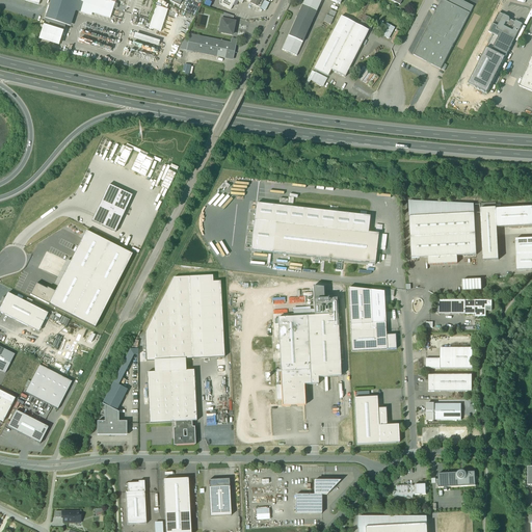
[(51,0),(46,20),(65,26),(72,7),(73,0),(51,0)]
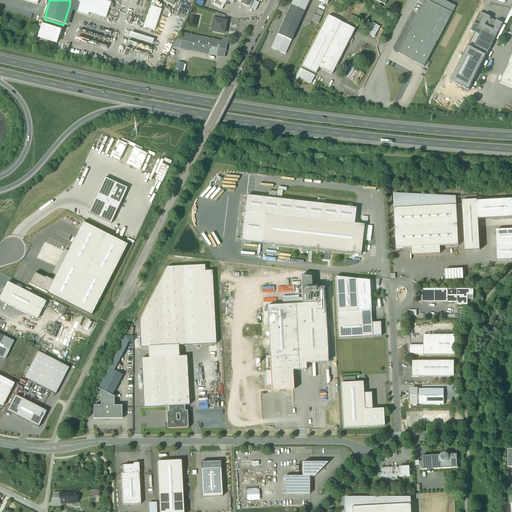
[(70,0),(69,7),(82,11),(82,12),(86,13),(87,10),(104,15),(108,3),(99,0),(70,0)]
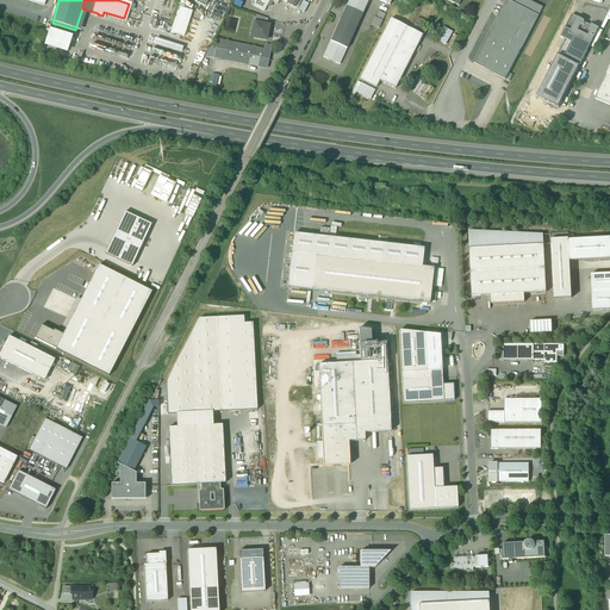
[(256,0),(254,6),(265,12),(269,0),(256,0)]
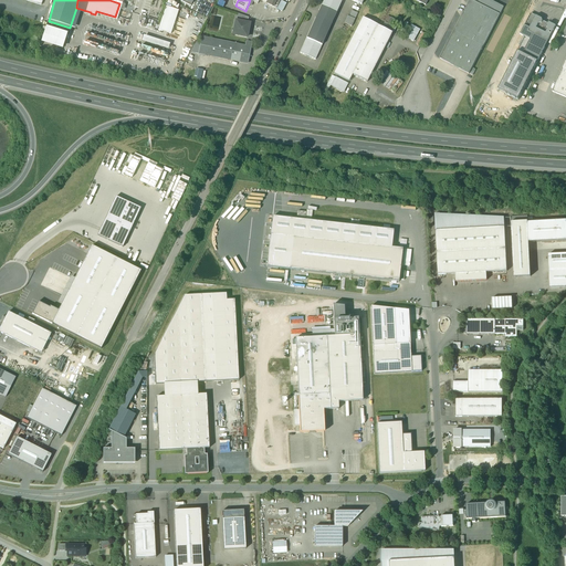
[(258,0),(276,9),(281,1),(281,0),(258,0)]
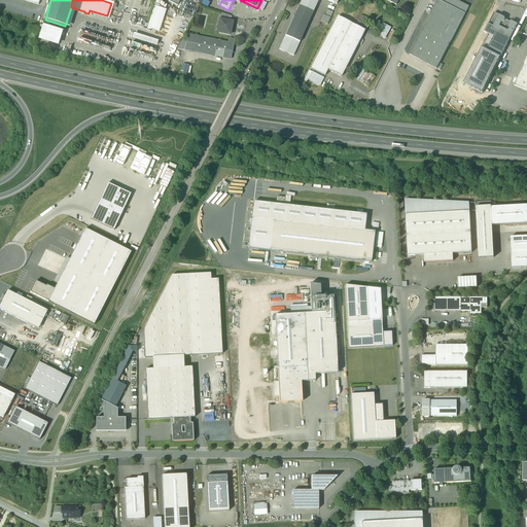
[(302,0),(300,5),(314,12),(318,0),(325,0),(337,5),(339,0),(302,0)]
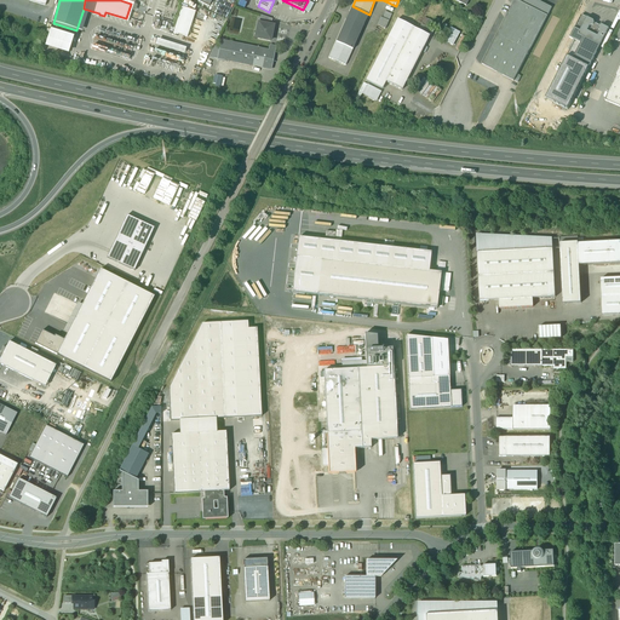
[(547,17),(515,0),(514,0),(481,64),(514,81),(547,17)]
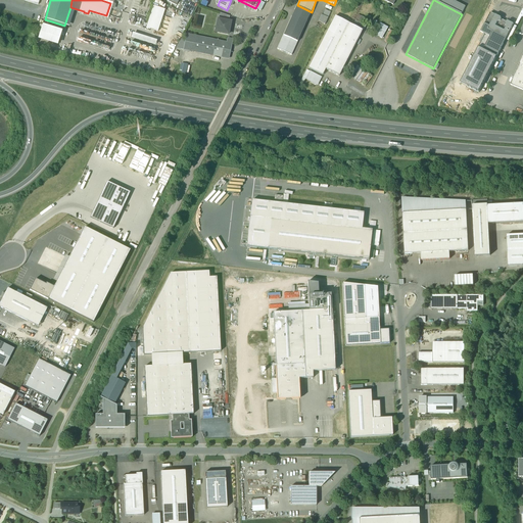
[(465,7),(452,0),(434,0),(462,14),(465,7)]
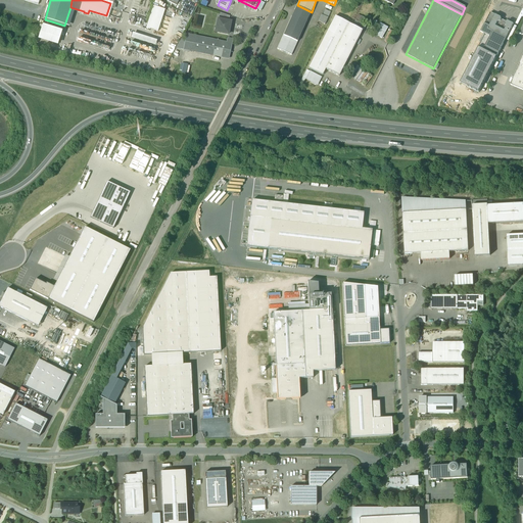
[(265,4),(259,1),(255,8),(262,11),(265,4)]
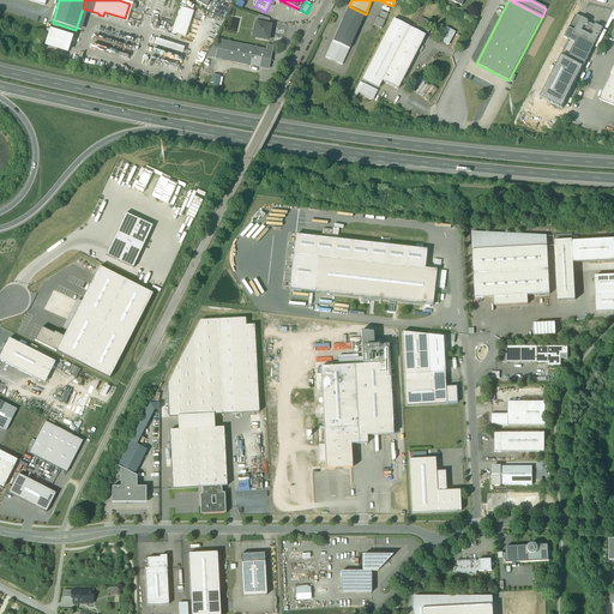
[(349,6),(332,43),(349,50),(366,14),(349,6)]
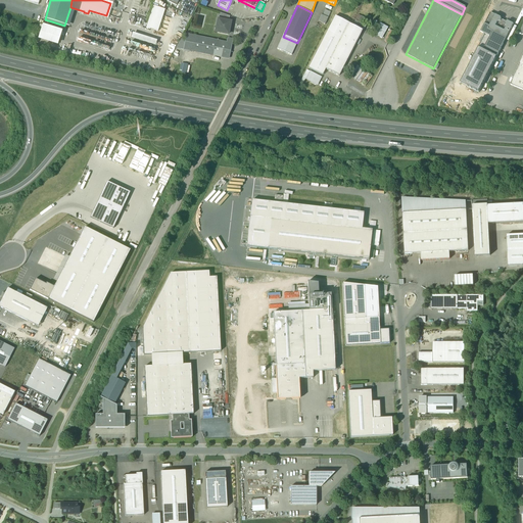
[(165,10),(153,6),(146,29),(158,32),(165,10)]
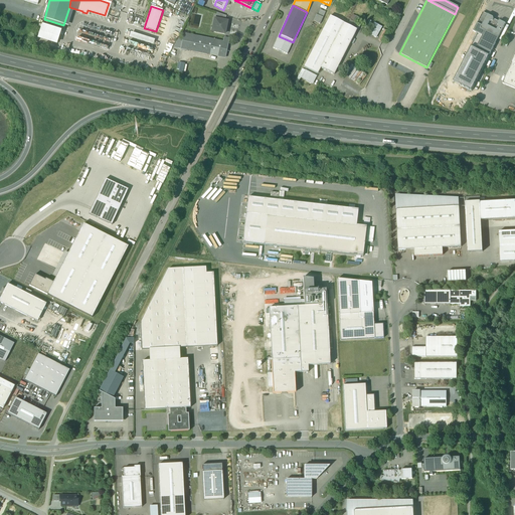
[(226,16),(218,13),(216,20),(225,22),(226,16)]
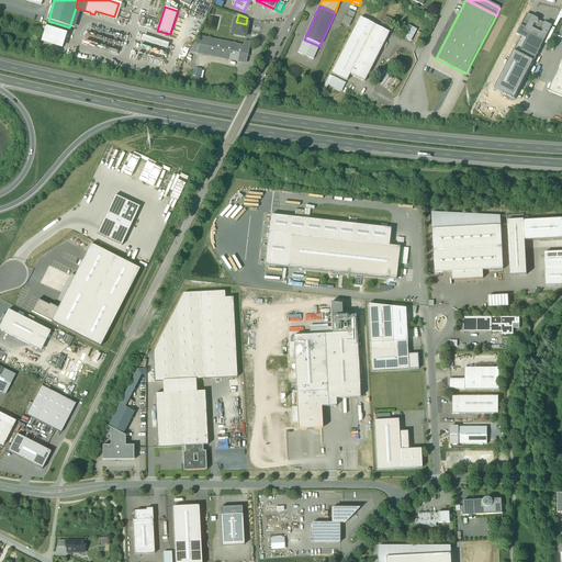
[(532,17),(527,14),(521,26),(526,29),(532,17)]
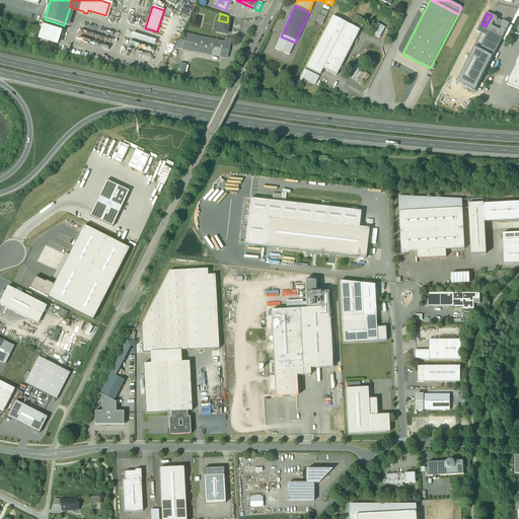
[(486,26),(482,34),(487,36),(479,50),(493,57),(510,24),(504,21),(502,22),(498,19),(497,18),(492,15),(486,26)]
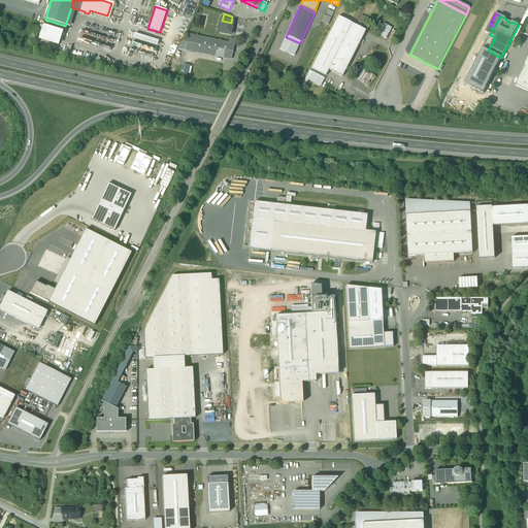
[(352,24),(338,17),(331,32),(344,38),(352,24)]
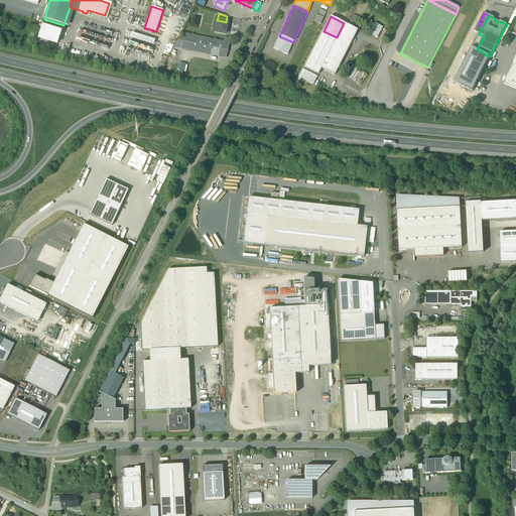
[(217,20),(216,19),(213,32),(225,34),(228,22),(226,22),(217,20)]
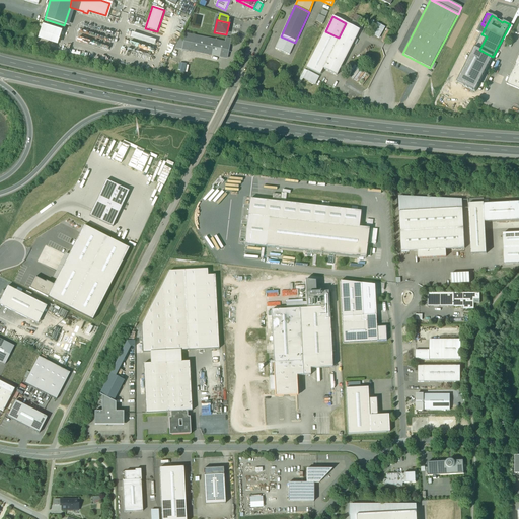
[(356,21),(353,20),(350,25),(358,29),(361,24),(359,23),(356,21)]
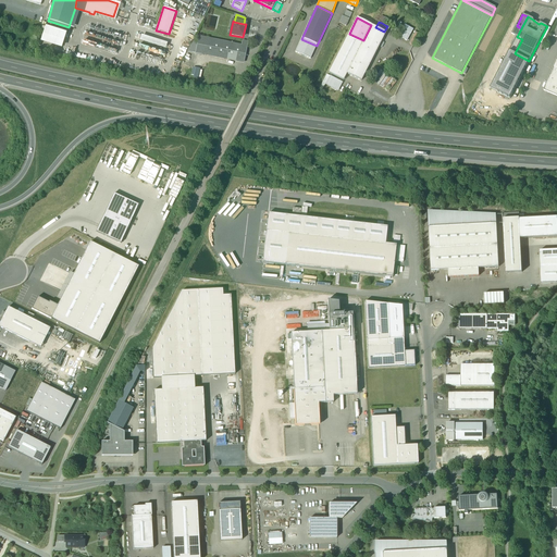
[(363,40),(346,74),(347,74),(361,82),(386,33),(371,25),(363,40)]
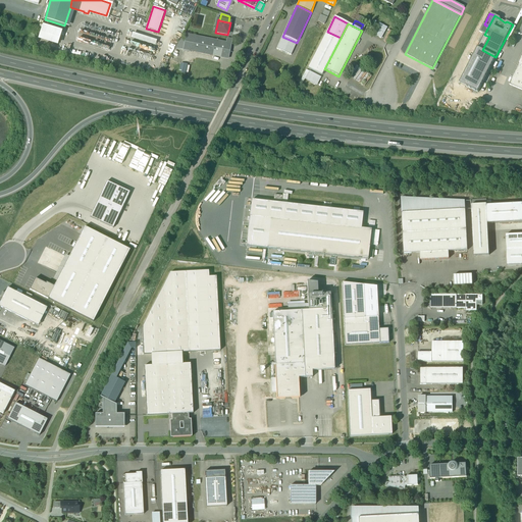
[(484,24),(479,33),(484,35),(488,27),(484,24)]
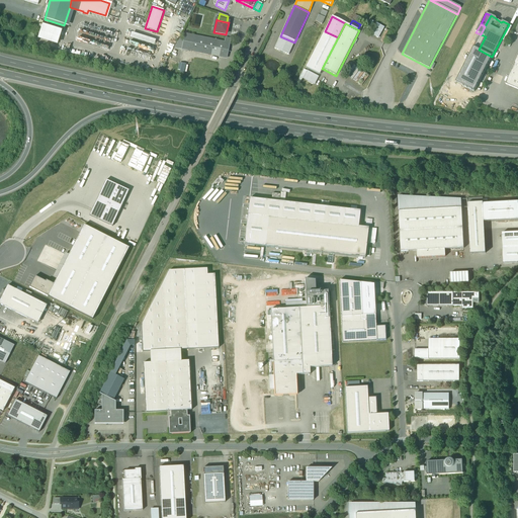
[(61,31),(44,26),(38,39),(57,46),(61,31)]
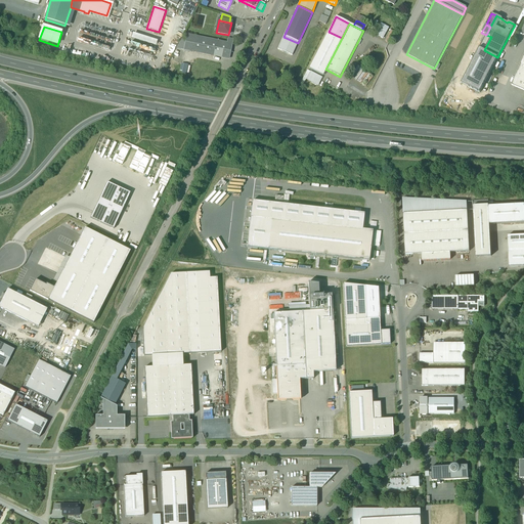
[(342,38),(329,32),(309,69),(322,76),(326,70),(325,70),(342,38)]
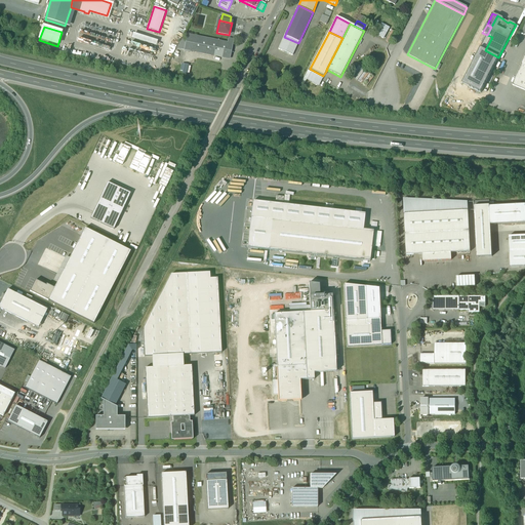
[(161,43),(136,35),(135,40),(159,48),(161,43)]
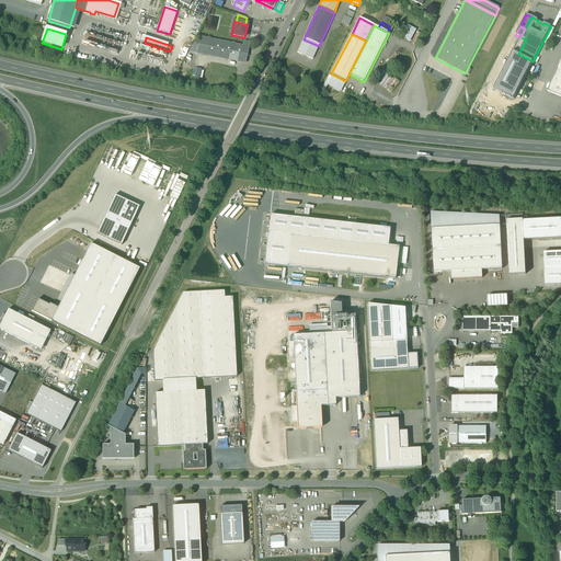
[(244,42),(243,46),(201,37),(197,54),(245,64),(250,43),(244,42)]
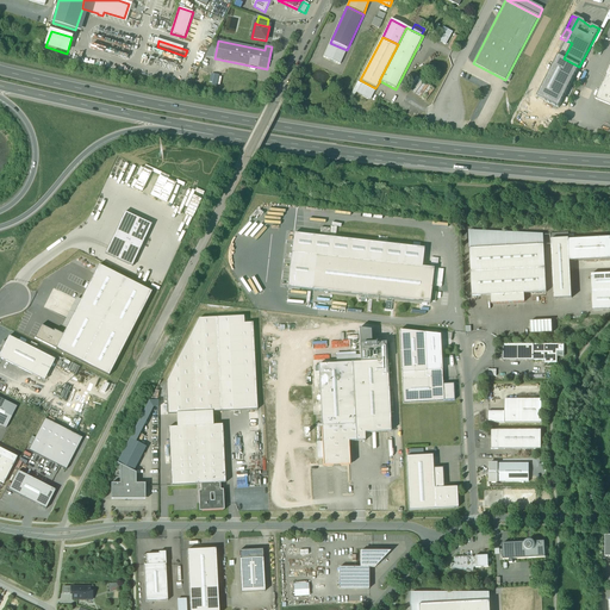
[(347,50),(330,43),(328,50),(343,57),(347,50)]
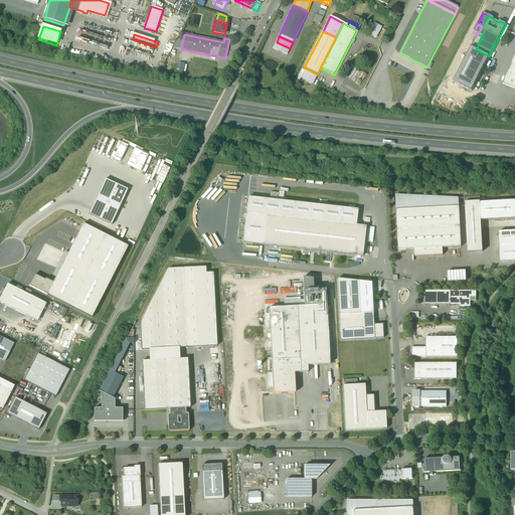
[(290,48),(277,42),(274,48),(287,54),(290,48)]
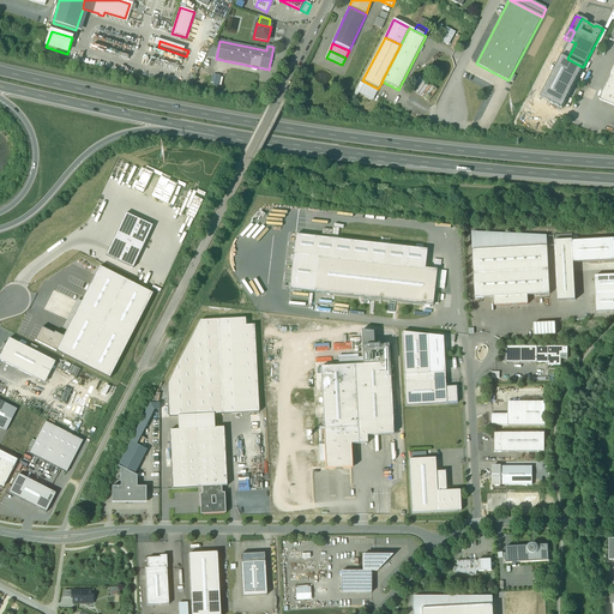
[(563,108),(583,67),(567,59),(561,56),(541,97),(563,108)]
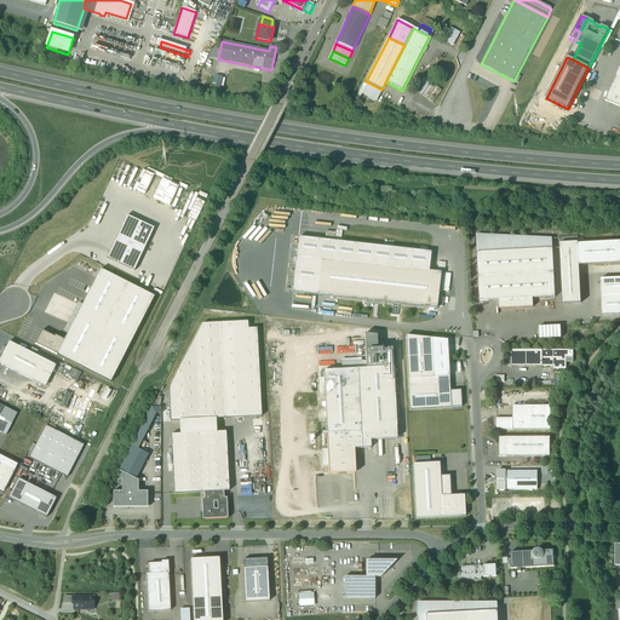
[(619,65),(606,102),(619,107),(619,65)]
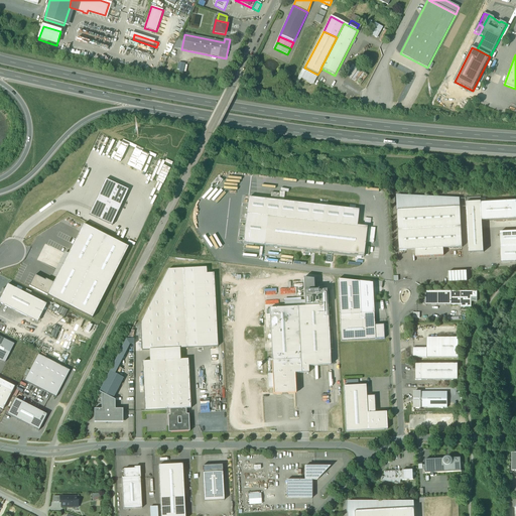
[(178,62),(176,72),(184,73),(185,63),(178,62)]
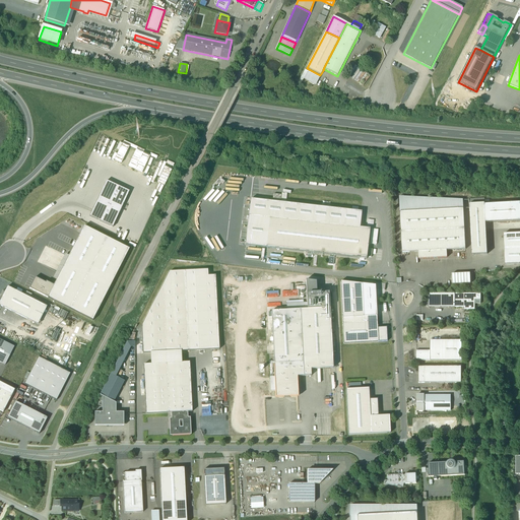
[(301,78),(316,85),(321,77),(305,69),(301,78)]
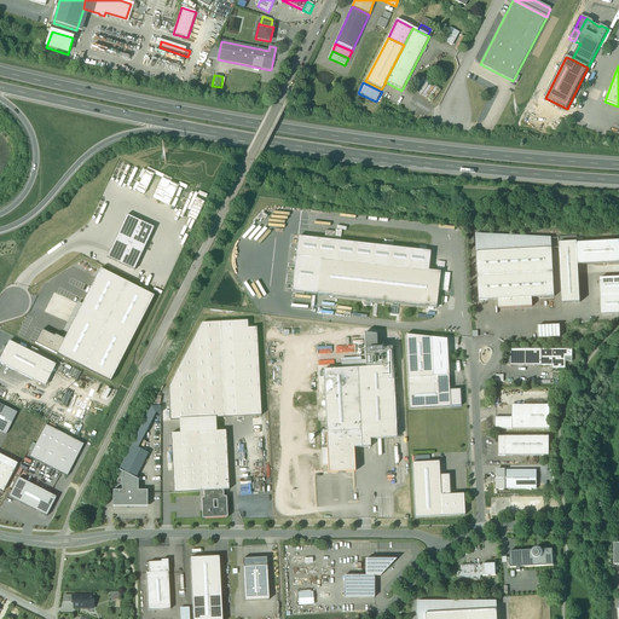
[(106,259),(134,271),(154,227),(127,215),(106,259)]
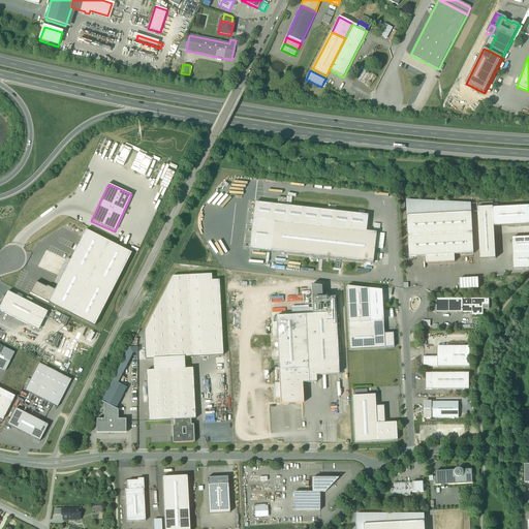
[(471,204),(407,199),(409,257),(426,256),(455,255),(474,254),(471,204)]
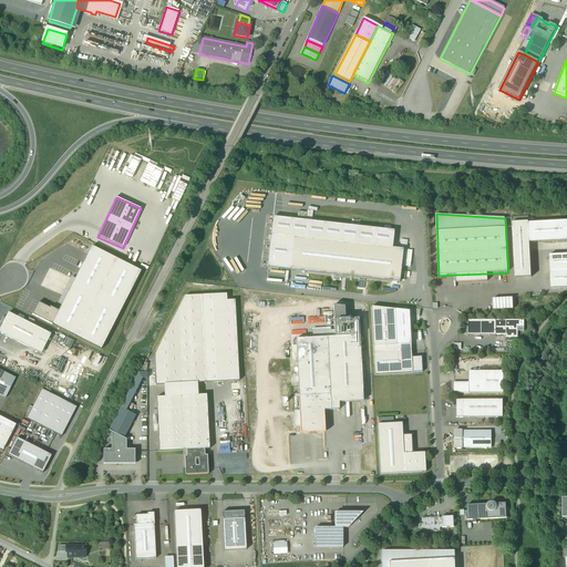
[(393,232),(274,218),(268,268),(400,282),(403,250),(392,248),(393,232)]
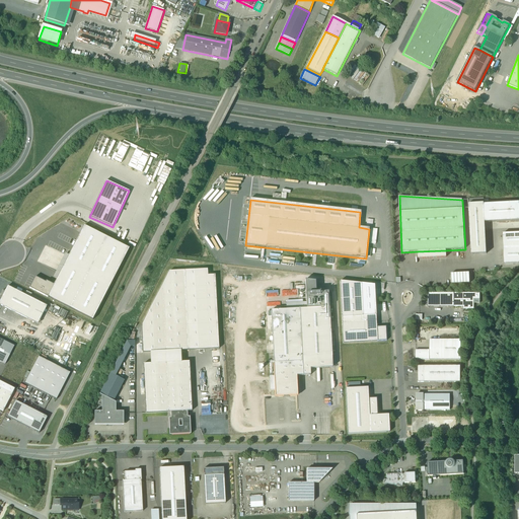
[(484,204),(485,221),(518,219),(518,209),(518,202),(484,204)]
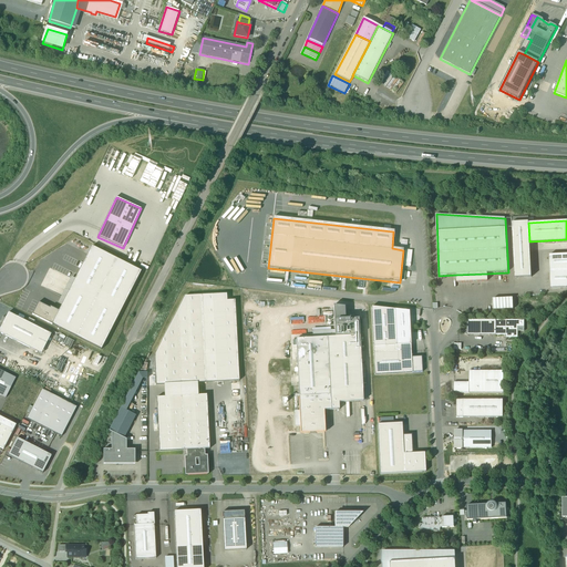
[(528,223),(512,223),(515,278),(532,278),(529,241),(528,223)]
